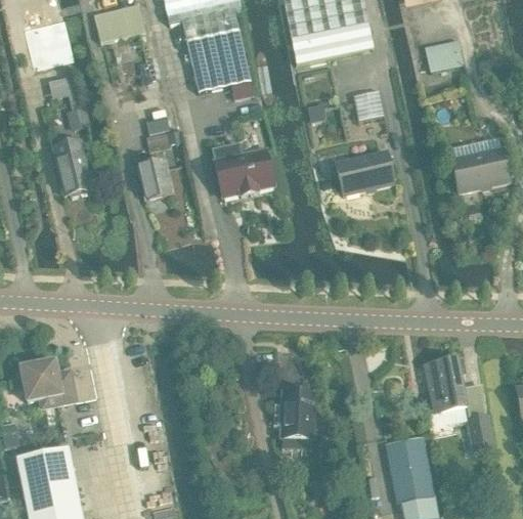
[(163,0),(169,26),(183,23),(199,93),(252,82),(235,10),(243,8),(241,0),(163,0)]
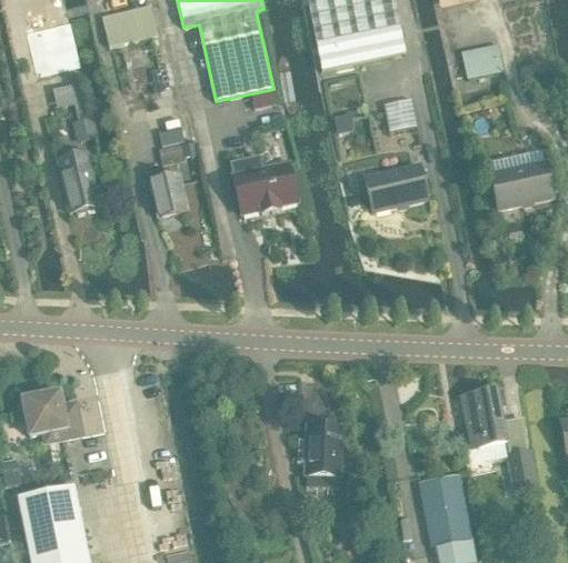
[(399,24),(394,0),(308,0),(317,41),(322,70),(405,53),(399,24)]
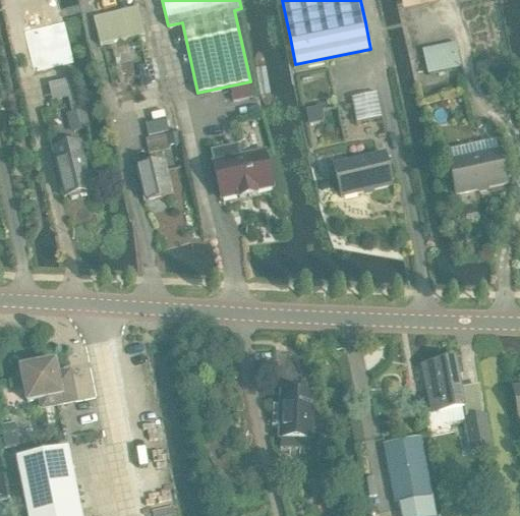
[(101,42),(114,39),(134,34),(143,32),(136,4),(94,13),(101,42)]
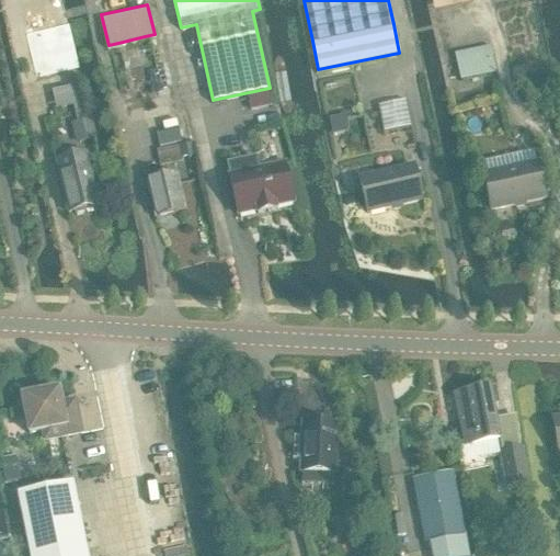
[(69,19),(26,30),(36,74),(80,63),(69,19)]
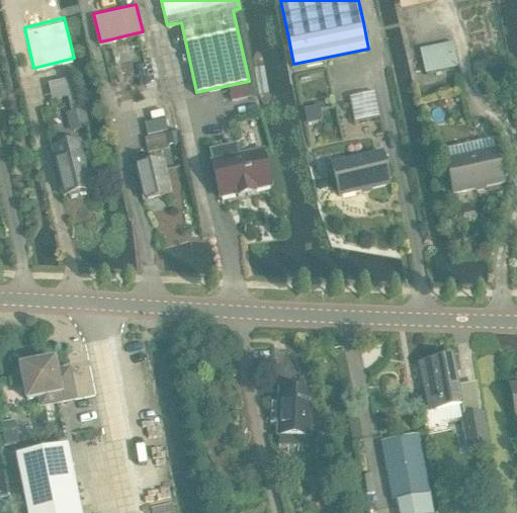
[(420,47),(425,72),(456,65),(451,40),(420,47)]
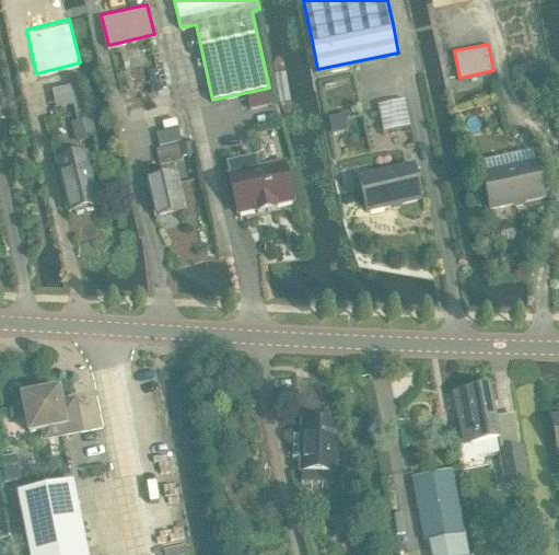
[(72,119),(72,120),(77,140),(97,136),(93,114),(88,115),(80,82),(53,89),(56,106),(73,103),(77,118),(72,119)]
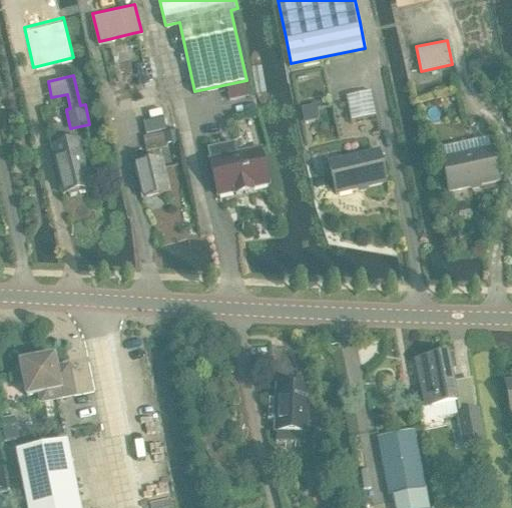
[(177,138),(174,127),(145,134),(148,145),(177,138)]
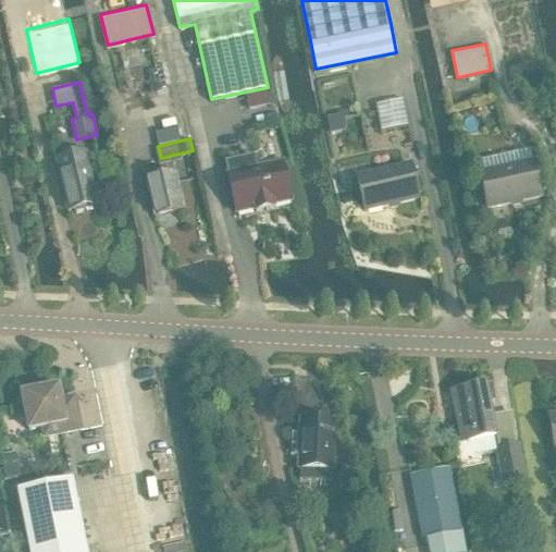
[(98,201),(89,164),(85,150),(56,157),(69,208),(98,201)]
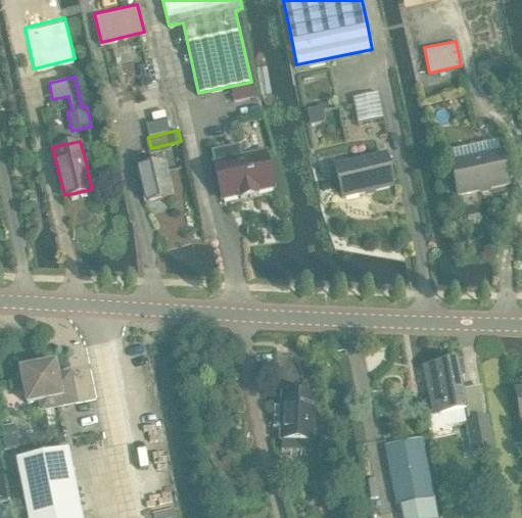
[(232,145),(214,149),(216,160),(214,161),(222,196),(240,192),(241,195),(256,192),(256,189),(274,185),(266,149),(234,156),(232,145)]
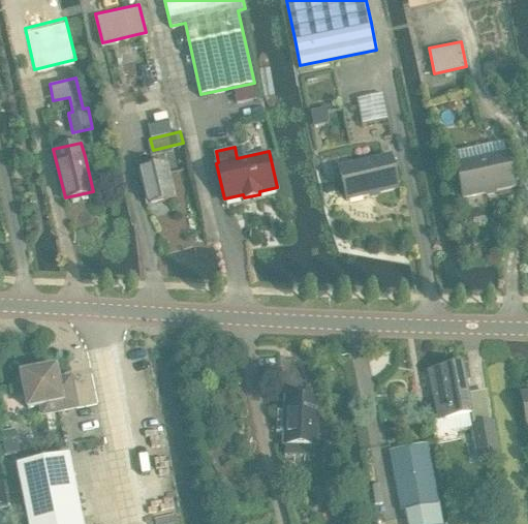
[(506,152),(456,163),(463,195),(514,184),(506,152)]
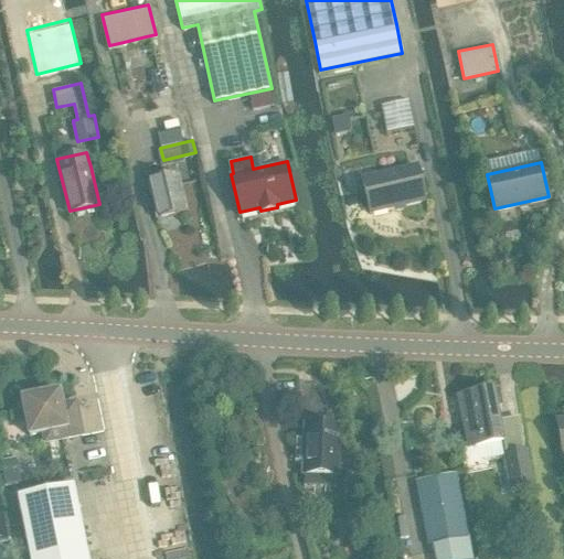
[(362,176),(370,211),(424,199),(416,164),(362,176)]
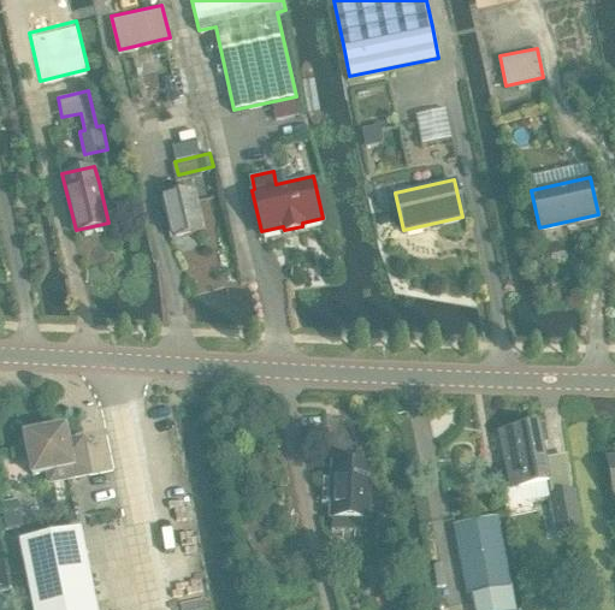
[(163,196),(172,237),(205,229),(195,189),(163,196)]
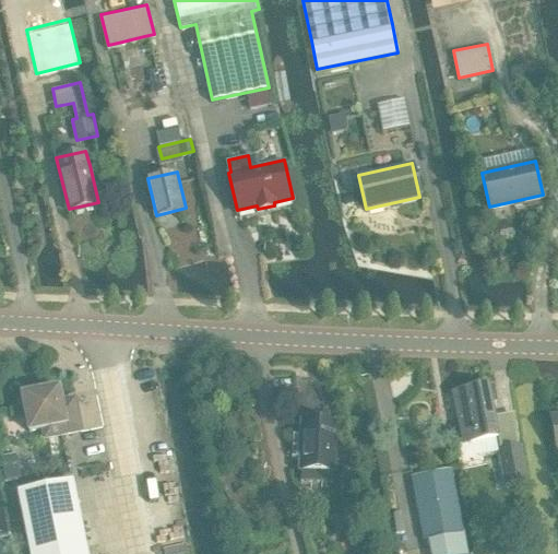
[(462,443),(496,436),(487,385),(452,390),(462,443)]
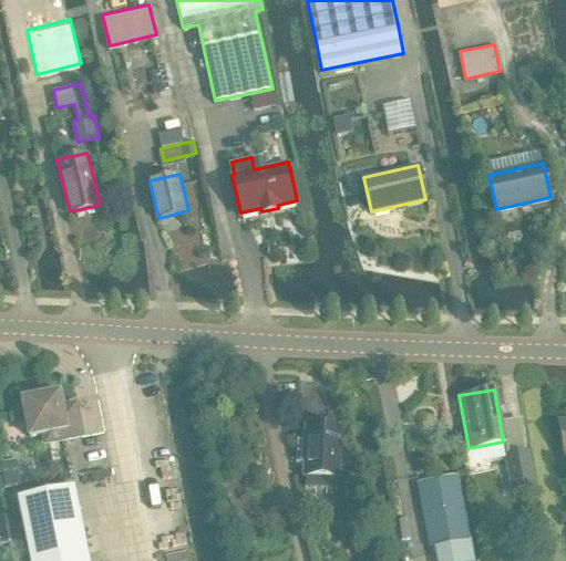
[(43,432),(44,442),(82,434),(75,402),(61,404),(59,391),(21,398),(29,435),(43,432)]
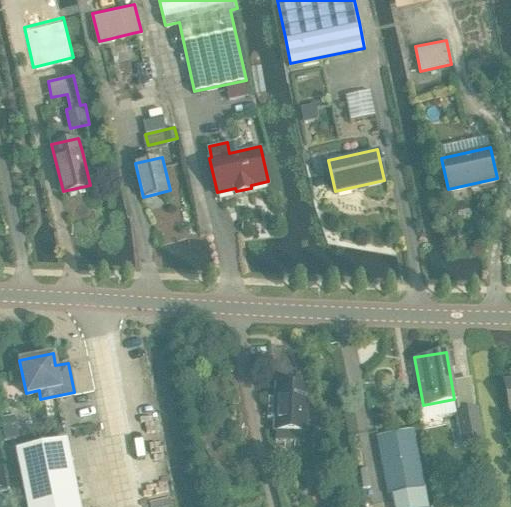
[(278,384),(276,429),(305,430),(307,385),(278,384)]
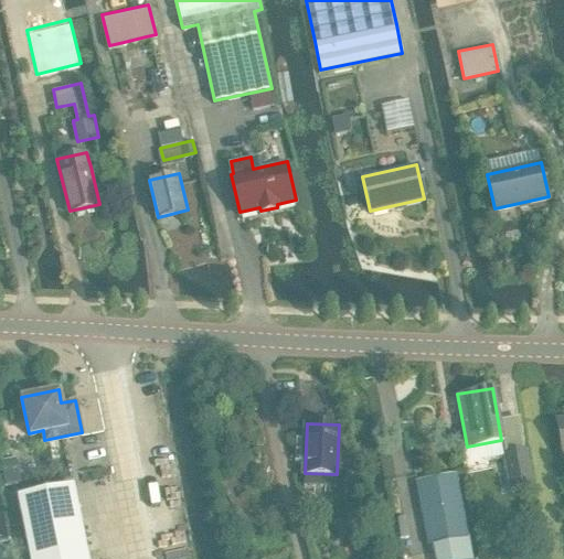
[(509,486),(531,482),(524,448),(502,451),(509,486)]
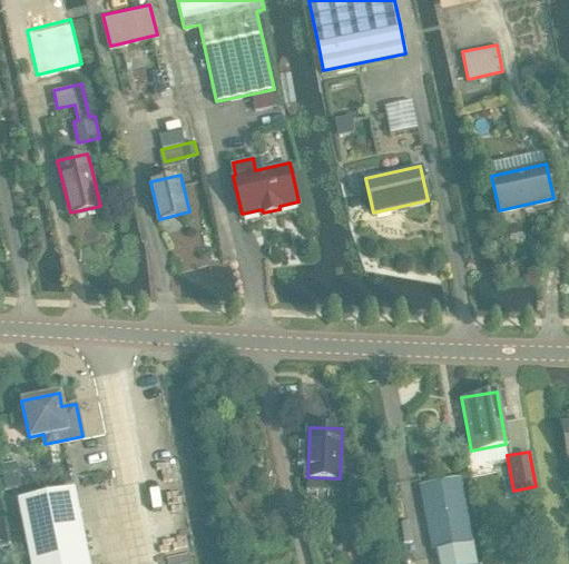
[(22,480),(18,458),(1,462),(6,483),(22,480)]
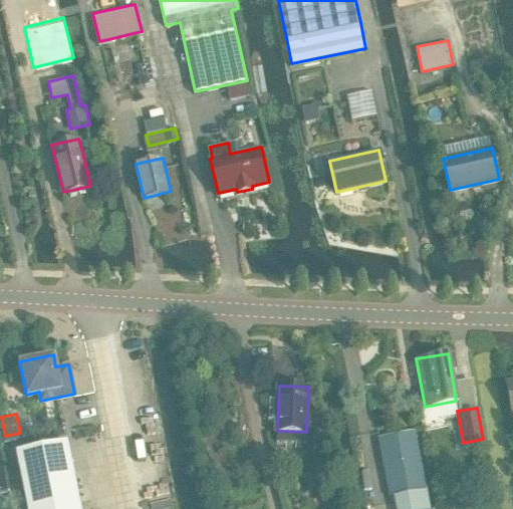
[(415,429),(378,436),(391,494),(395,494),(397,508),(423,508),(430,508),(426,488),(415,429)]
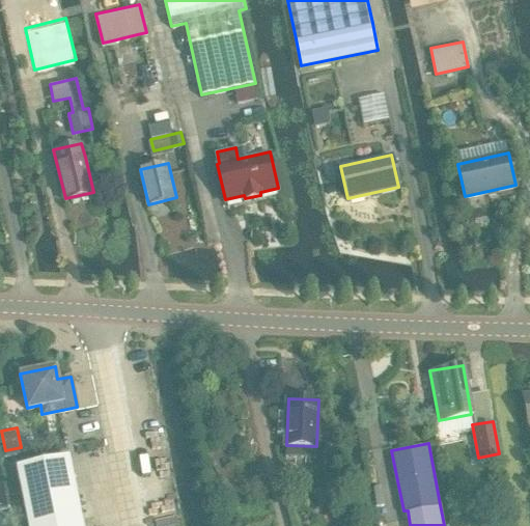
[(29,525),(83,525),(68,454),(17,465),(29,525)]
